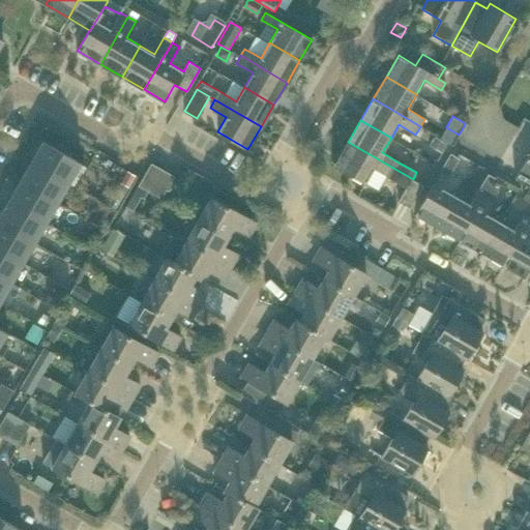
[(436,137),(431,145),(441,151),(446,144),(436,137)]
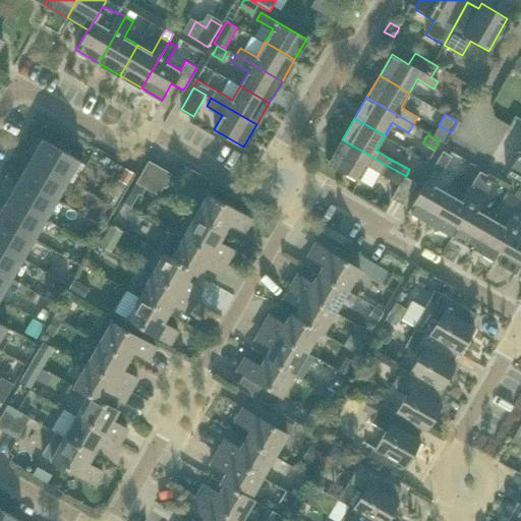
[(69,180),(80,161),(43,139),(32,159),(69,180)]
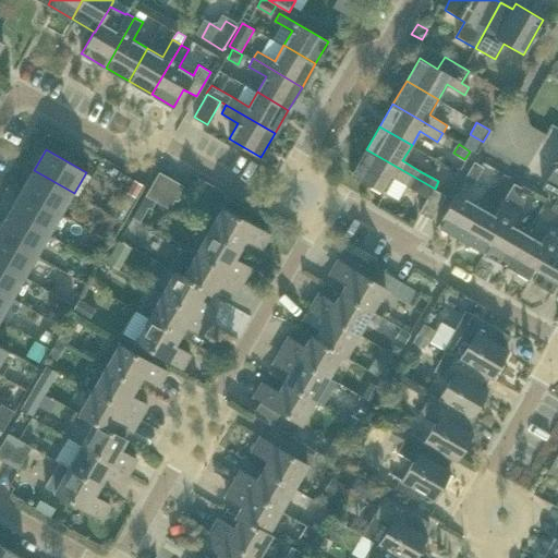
[(446,195),(435,189),(366,149),(351,173),(384,193),(392,177),(411,187),(427,196),(419,213),(432,219),(446,195)]
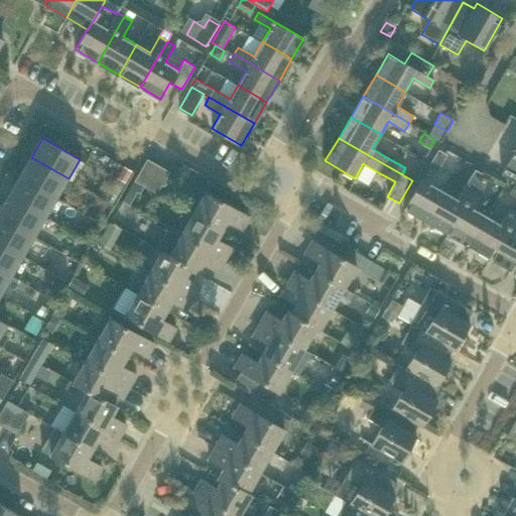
[(515,149),(501,174),(515,182),(515,149)]
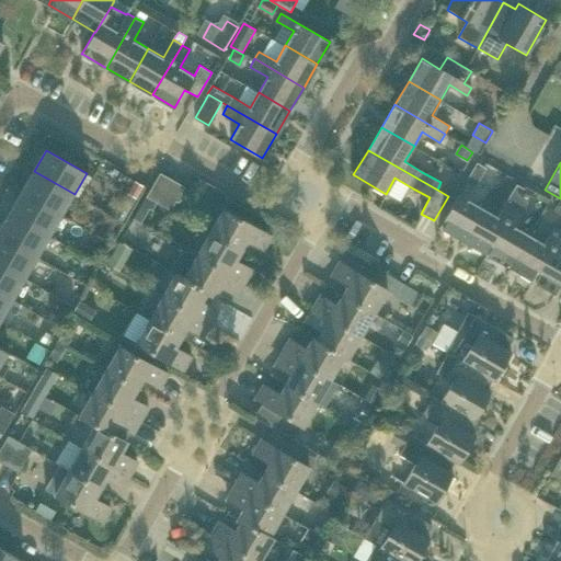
[(478,182),(487,168),(479,163),(470,178),(441,228),(464,241),(482,208),(468,199),(478,182)]
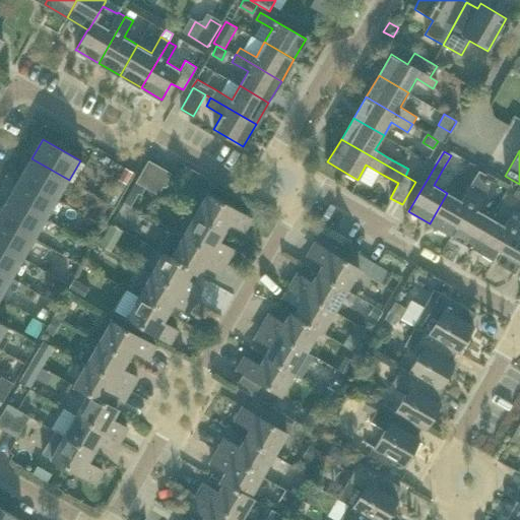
[(57,200),(69,180),(31,158),(20,178),(57,200)]
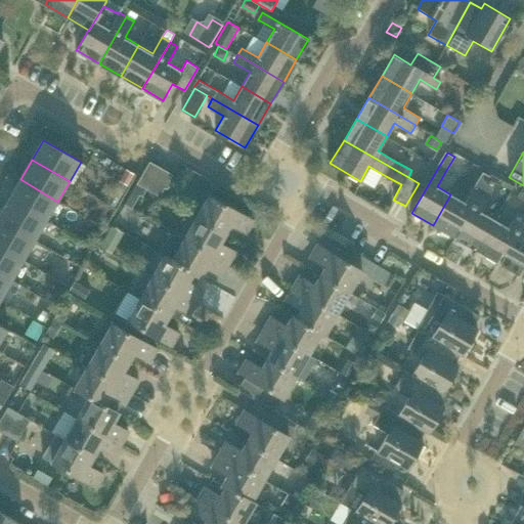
[(147,189),(160,167),(149,162),(137,183),(147,189)]
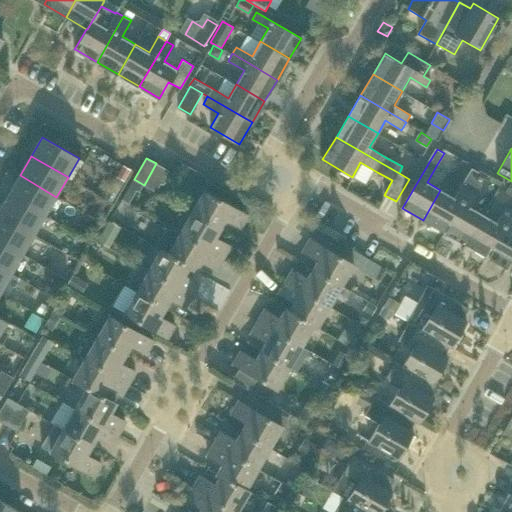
[(156,192),(168,170),(156,163),(144,185),(156,192)]
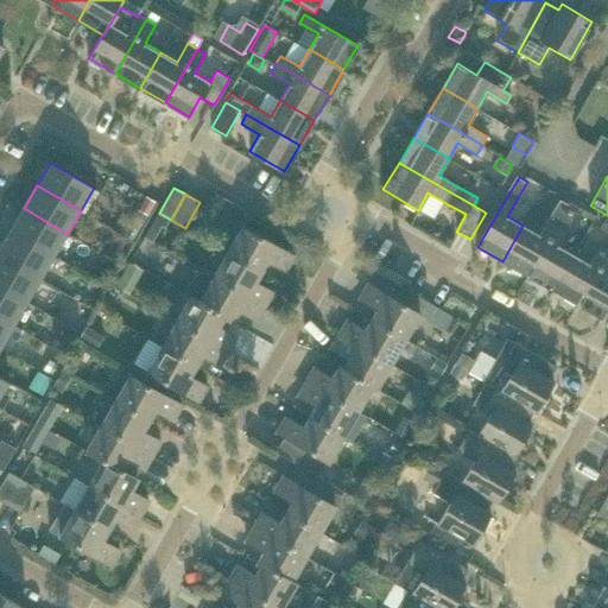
[(156,202),(151,198),(146,196),(138,209),(147,215),(156,202)]
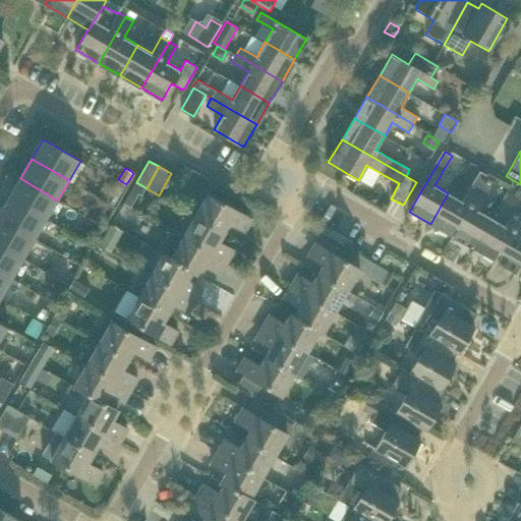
[(478,188),(487,175),(479,171),(471,184),(462,201),(448,193),(430,224),(452,236),(478,188)]
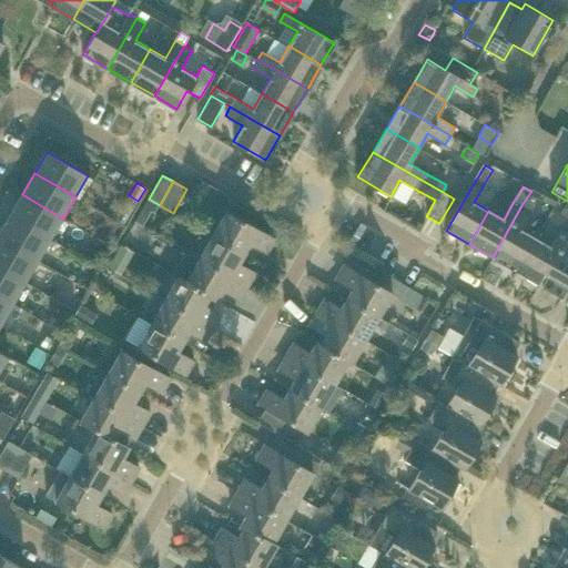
[(529,211),(540,193),(533,189),(531,191),(521,205),(493,257),(516,271),(535,237),(519,229),(529,211)]
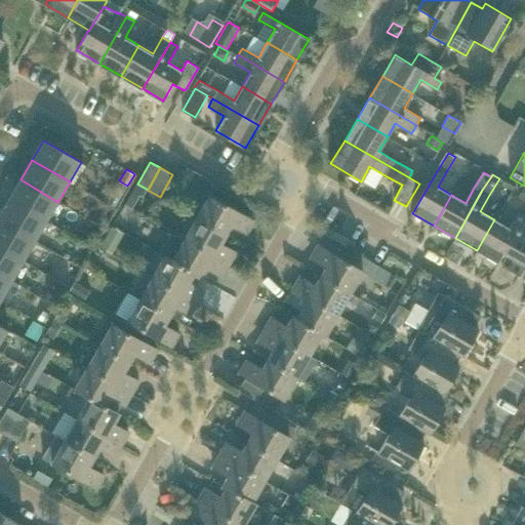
[(46,221),(57,202),(21,179),(8,200),(46,221)]
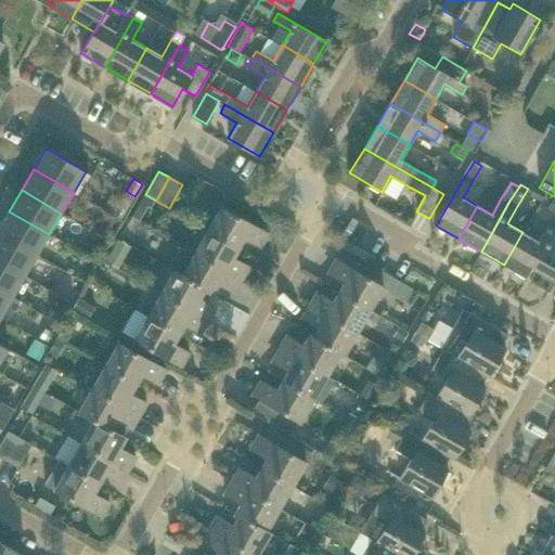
[(207,230),(239,248),(244,237),(260,247),(268,233),(220,206),(207,230)]
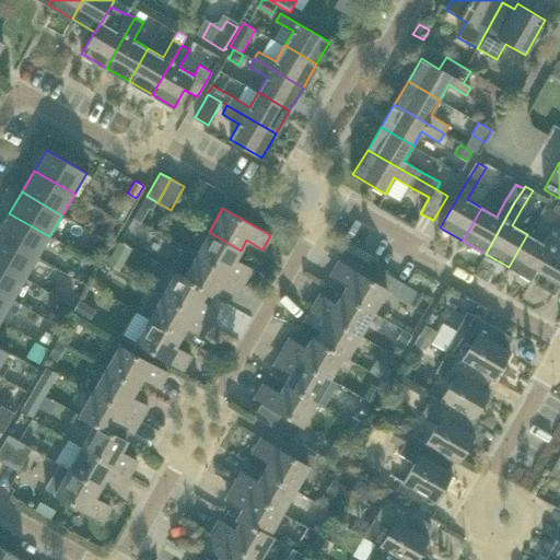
[(0,235),(37,257),(49,236),(9,213),(0,229),(0,235)]
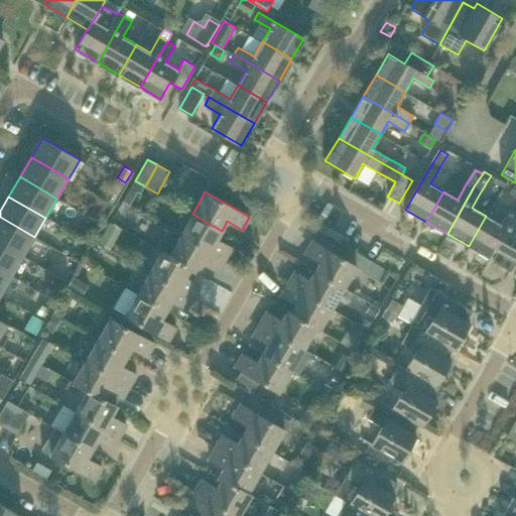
[(491,258),(515,214),(515,211),(509,208),(500,224),(486,216),(469,246),(491,258)]
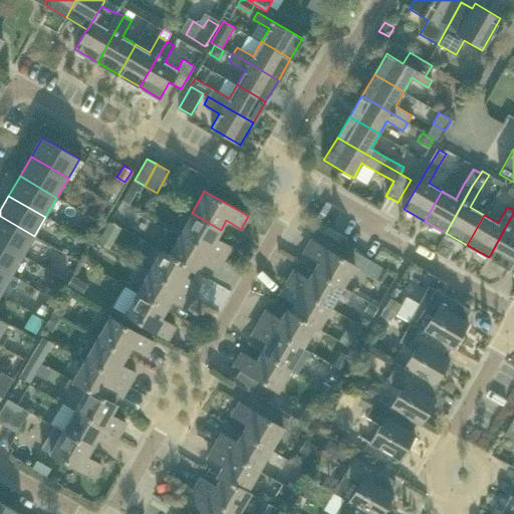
[(216,239),(221,230),(192,213),(180,234),(224,259),(230,248),(216,239)]
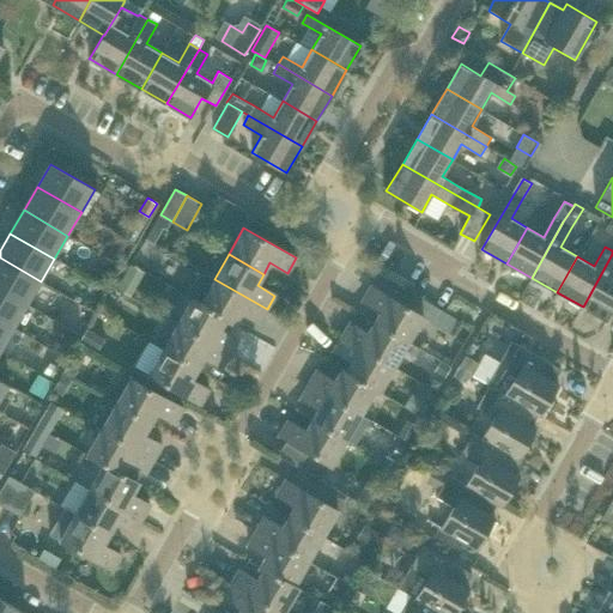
[(612,254),(583,307),(608,322),(612,314),(612,254)]
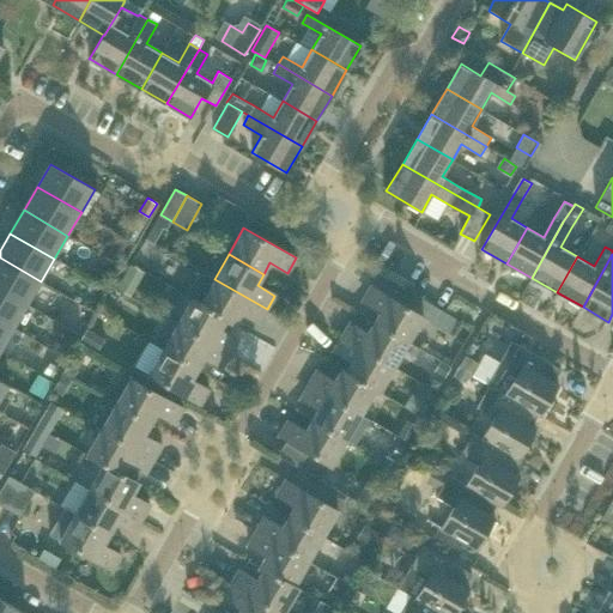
[(0,289),(28,305),(41,281),(0,258),(0,289)]
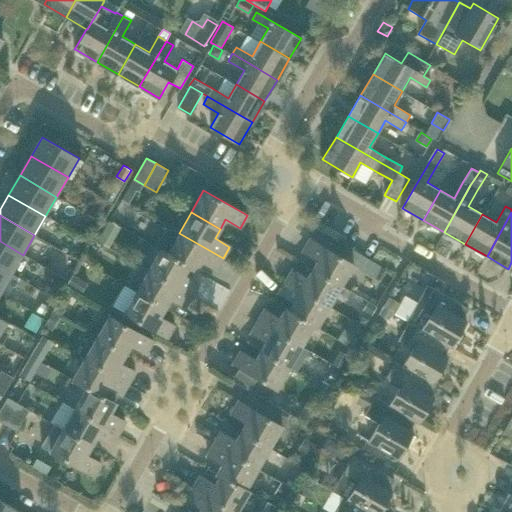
[(120,228),(112,237),(123,246),(131,237),(120,228)]
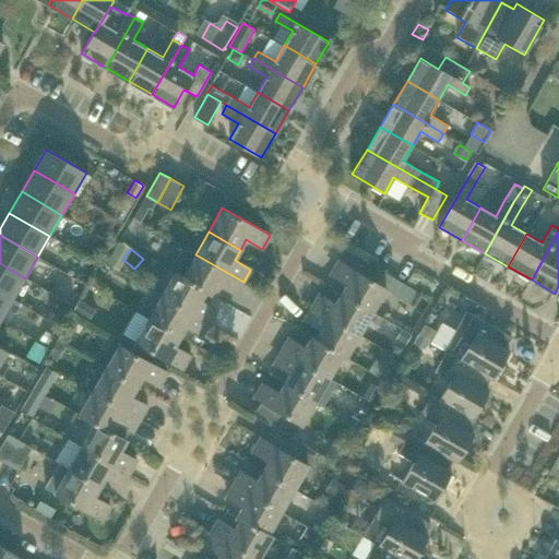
[(244,282),(195,254),(189,250),(181,251),(170,270),(175,272),(182,276),(182,277),(206,290),(214,295),(221,284),(237,294),(244,282)]
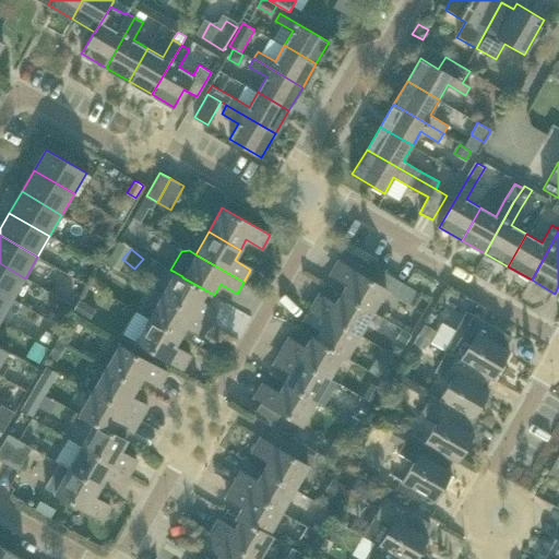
[(376,265),(368,278),(337,260),(330,273),(346,283),(341,293),(372,311),(385,288),(423,311),(430,299),(376,265)]
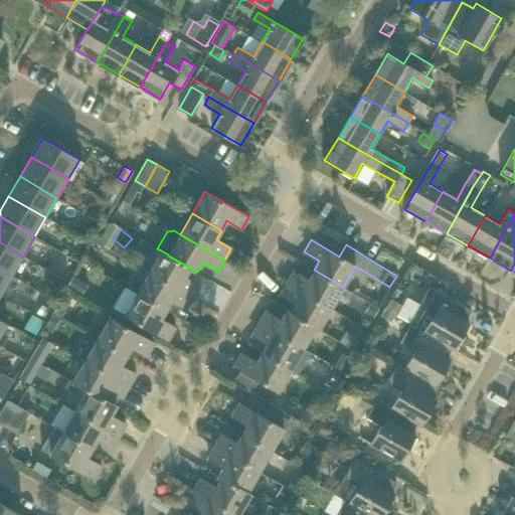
[(0,269),(12,276),(23,256),(0,242),(0,269)]
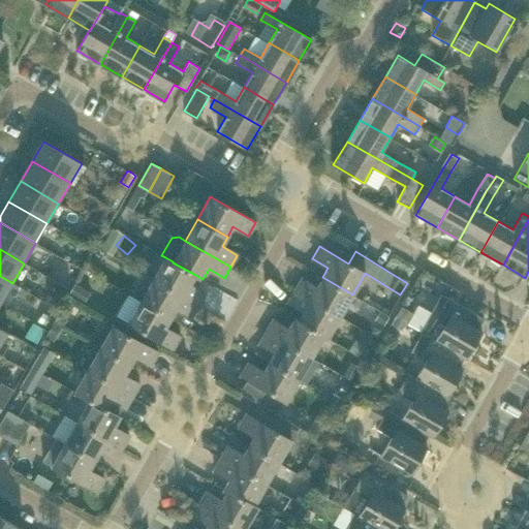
[(84,270),(94,275),(102,261),(92,255),(84,270)]
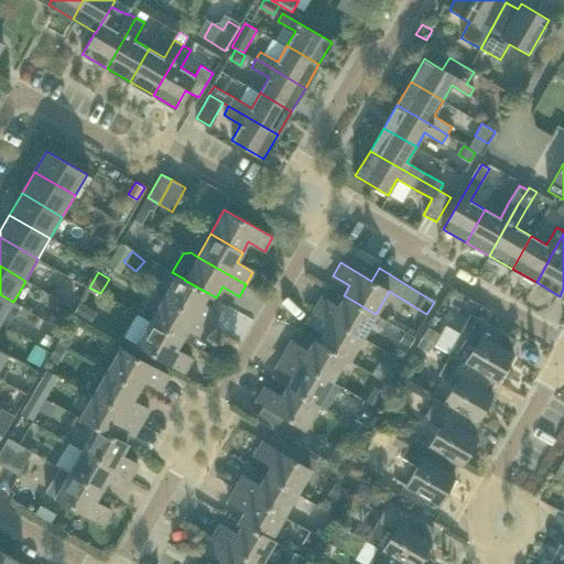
[(203,303),(208,293),(184,280),(184,279),(176,274),(162,299),(212,325),(218,313),(203,303)]
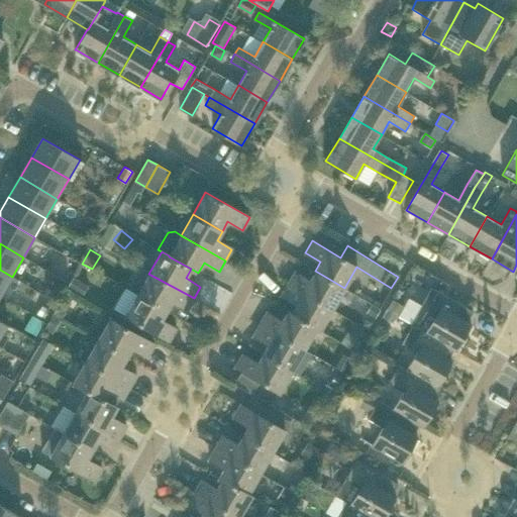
[(0,296),(12,277),(0,270),(0,296)]
